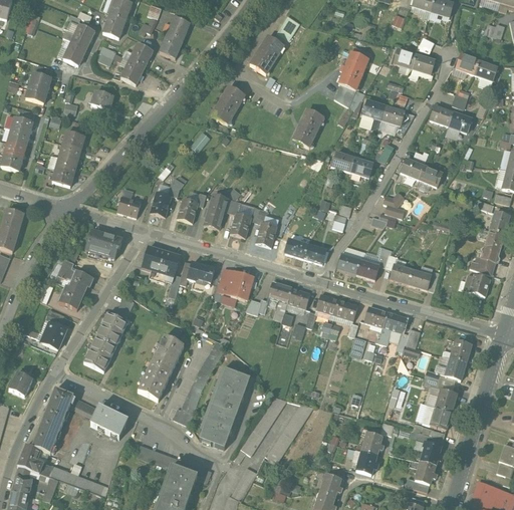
[(12,1),(9,0),(0,0),(0,16),(7,19),(12,1)]
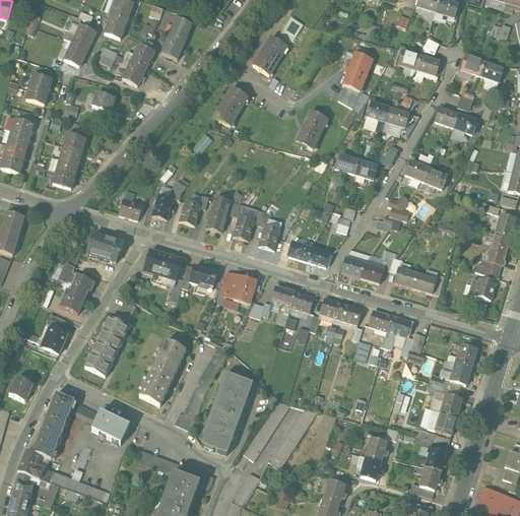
[(134,2),(129,0),(117,0),(112,14),(127,20),(134,2)]
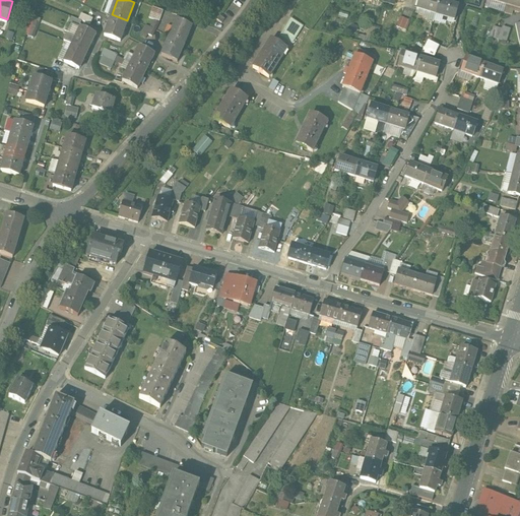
[(417,0),(416,6),(436,10),(439,0),(417,0)]
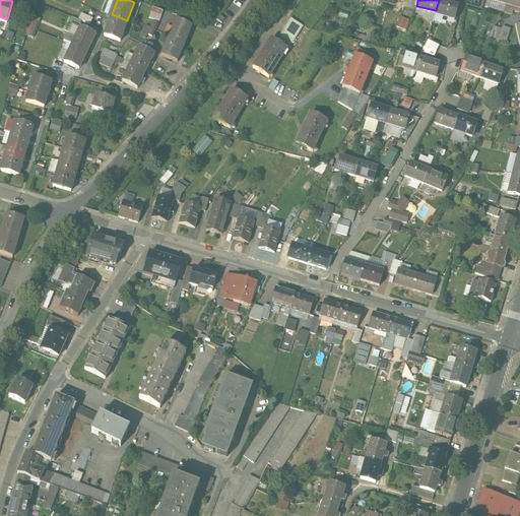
[(458,2),(451,0),(439,0),(436,10),(454,15),(458,2)]
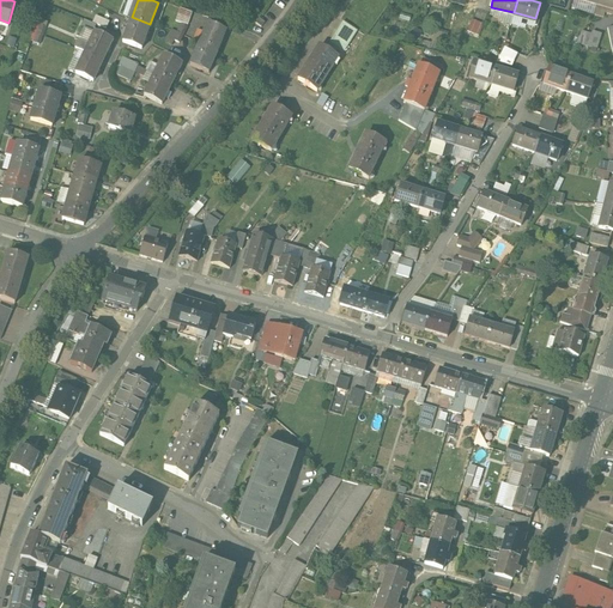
[(181,4),(177,17),(189,22),(193,8),(181,4)]
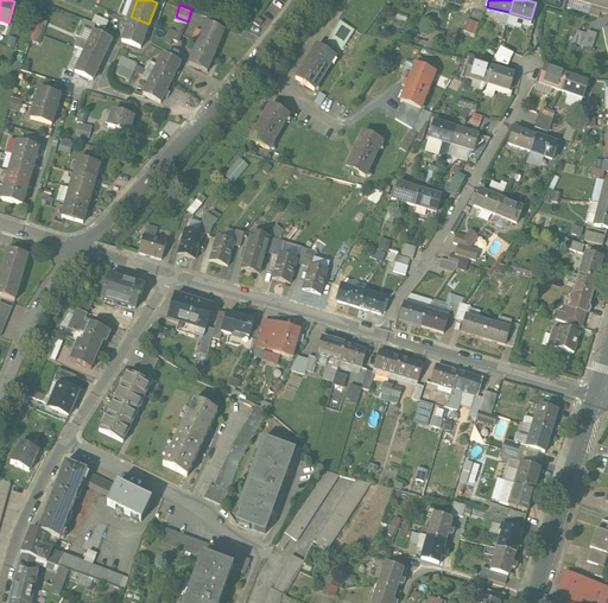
[(108,17),(95,11),(93,17),(106,23),(108,17)]
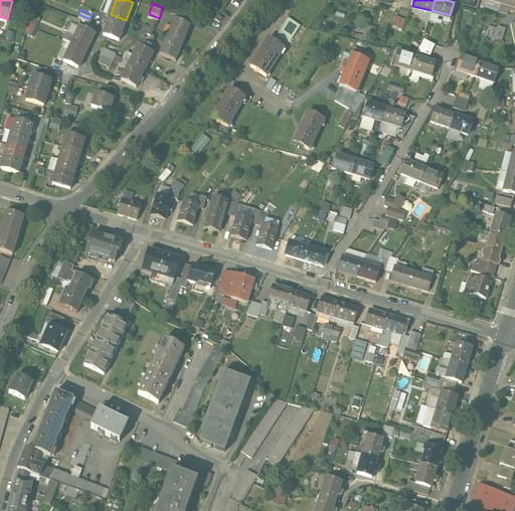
[(71,20),(77,22),(80,17),(70,12),(68,18),(71,20)]
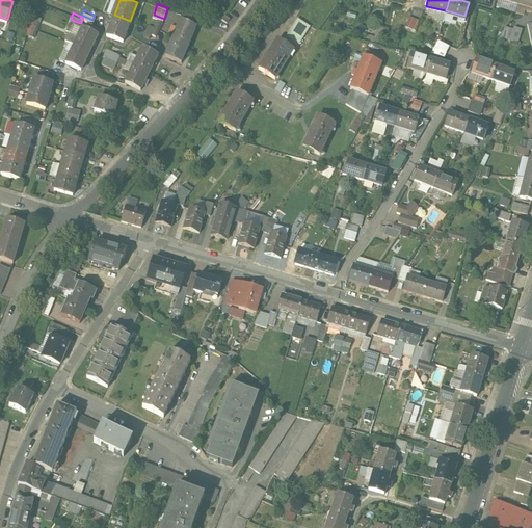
[(130,21),(114,15),(107,32),(123,38),(130,21)]
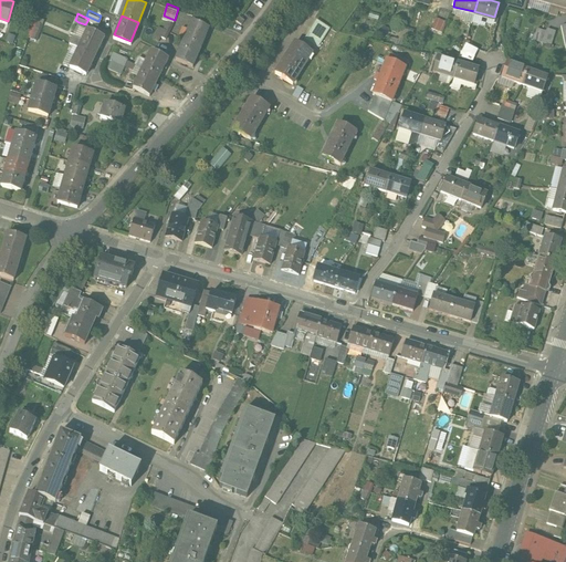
[(436,16),(432,27),(442,30),(447,20),(436,16)]
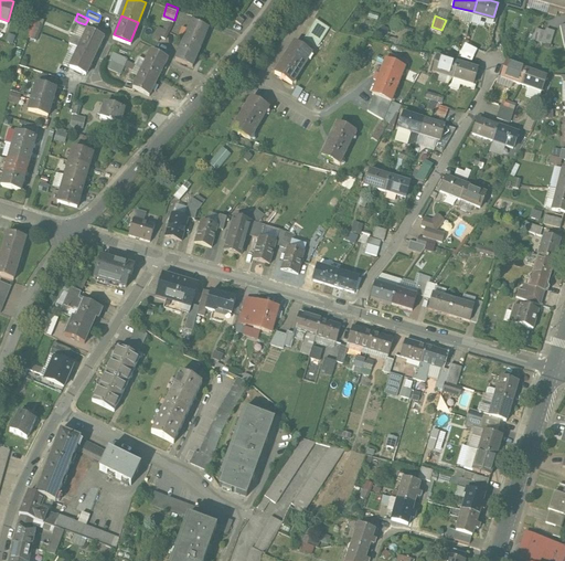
[(329,24),(318,17),(305,36),(316,44),(329,24)]
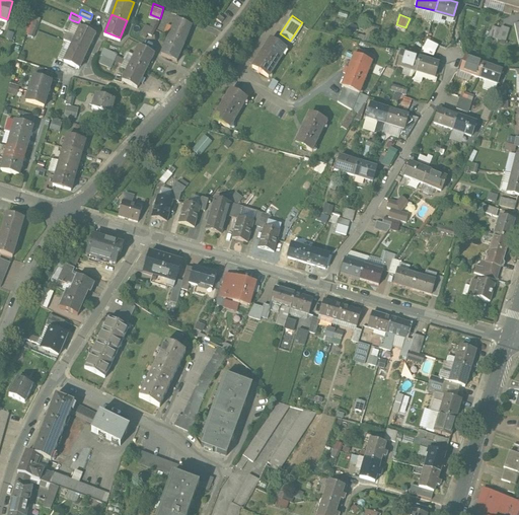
[(192,22),(176,16),(169,33),(184,40),(192,22)]
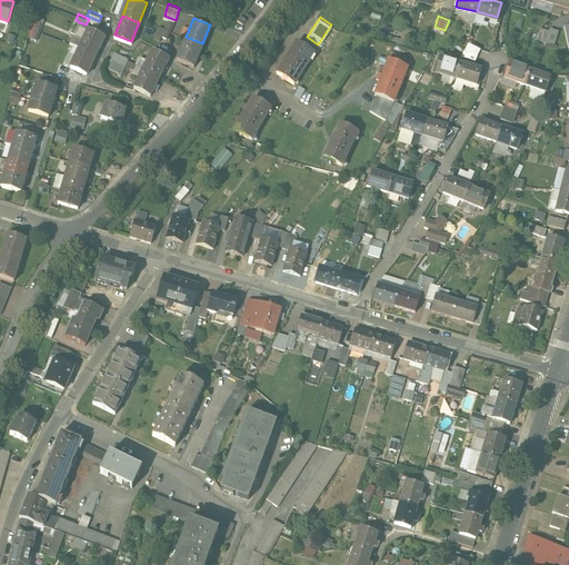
[(175,21),(169,19),(165,26),(170,29),(175,21)]
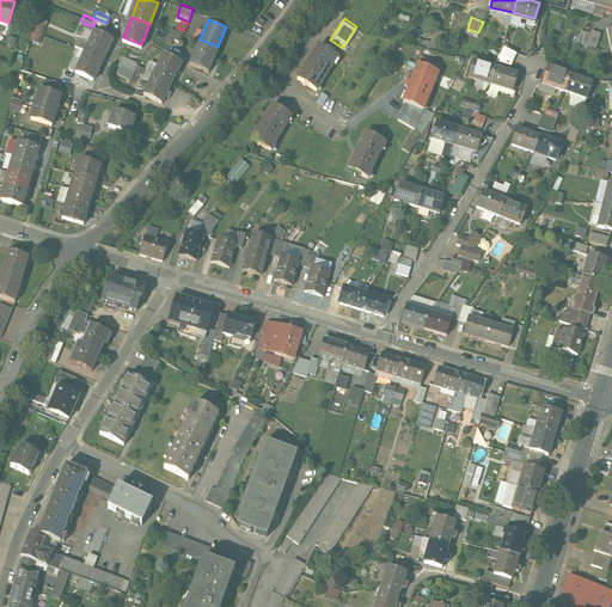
[(440,34),(441,28),(438,26),(435,32),(433,32),(430,41),(438,43),(440,34)]
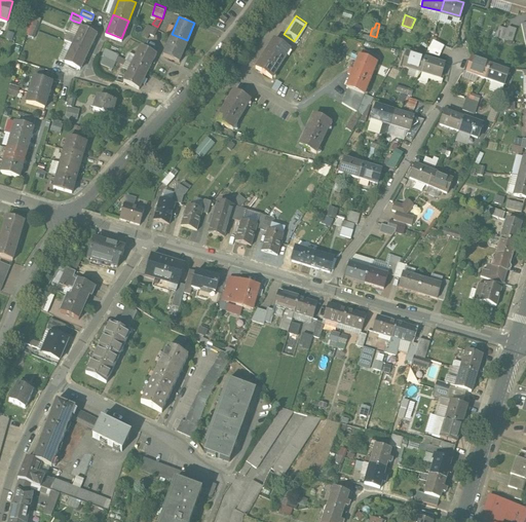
[(506,26),(498,24),(497,29),(495,30),(494,33),(513,39),(516,26),(508,23),(506,26)]
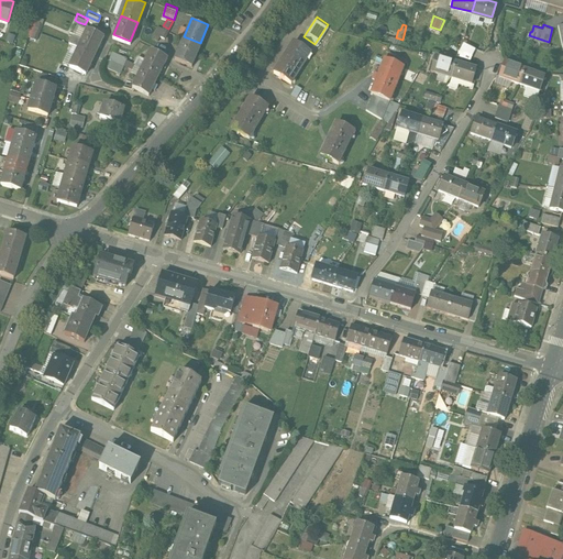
[(103,33),(88,25),(83,37),(73,33),(69,40),(78,44),(95,52),(103,33)]
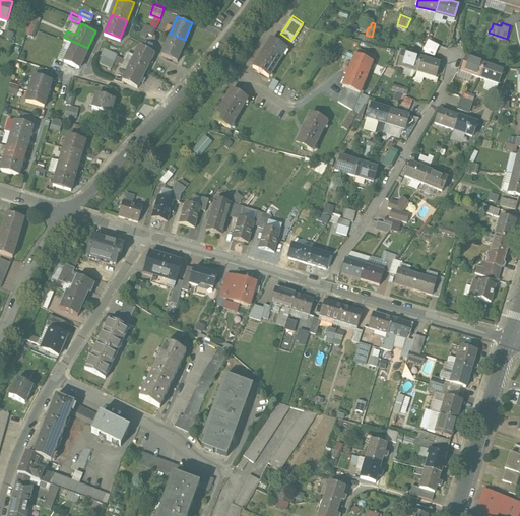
[(152,33),(155,26),(150,23),(147,30),(152,33)]
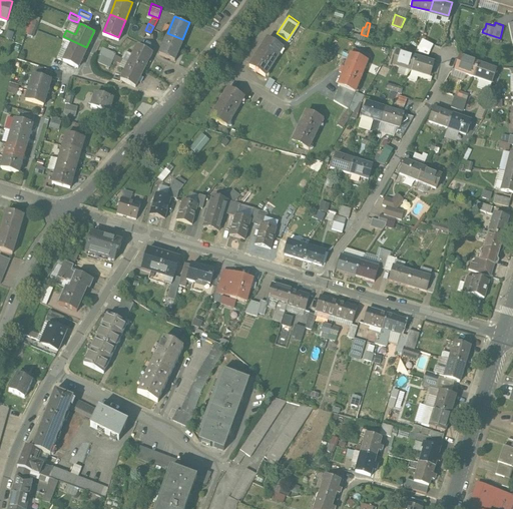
[(182,39),(167,33),(159,50),(174,57),(182,39)]
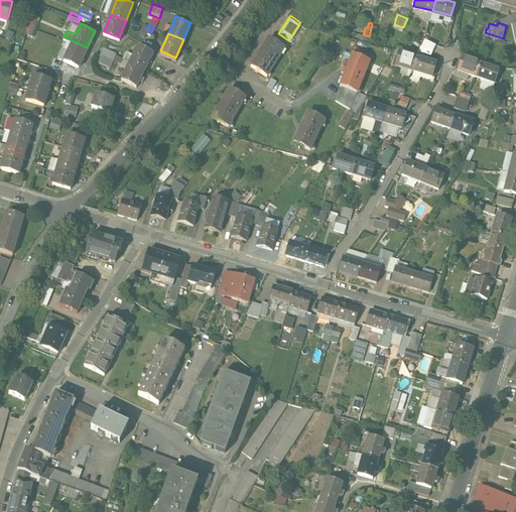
[(285,45),(269,36),(250,65),(267,75),(267,74),(270,68),(271,68),(271,67),(279,53),(280,53),(280,52),(284,46),(285,45)]
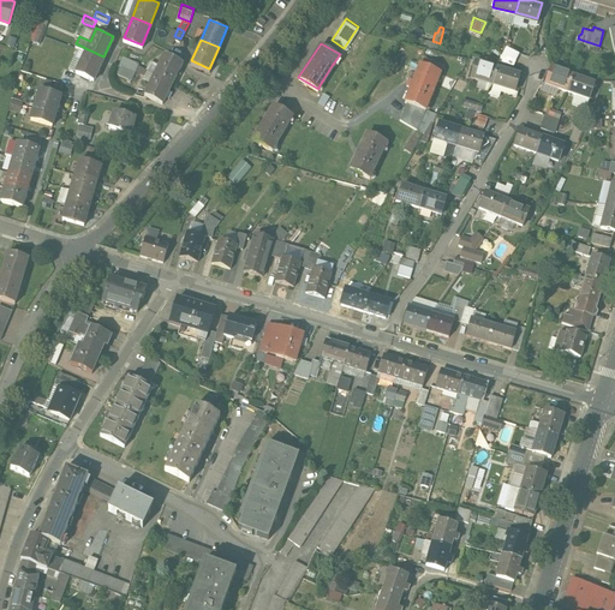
[(503,53),(515,59),(519,52),(507,46),(503,53)]
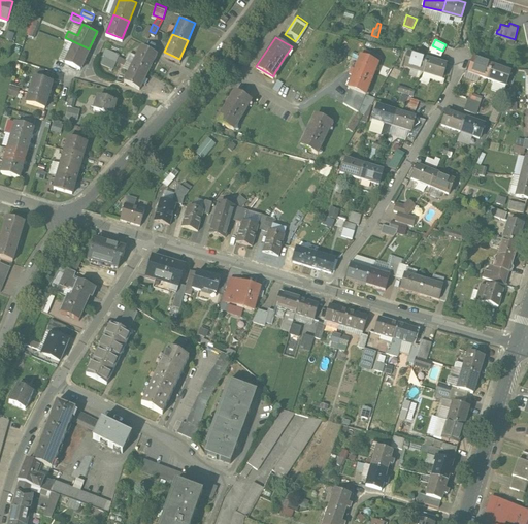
[(89,48),(73,41),(65,59),(80,66),(89,48)]
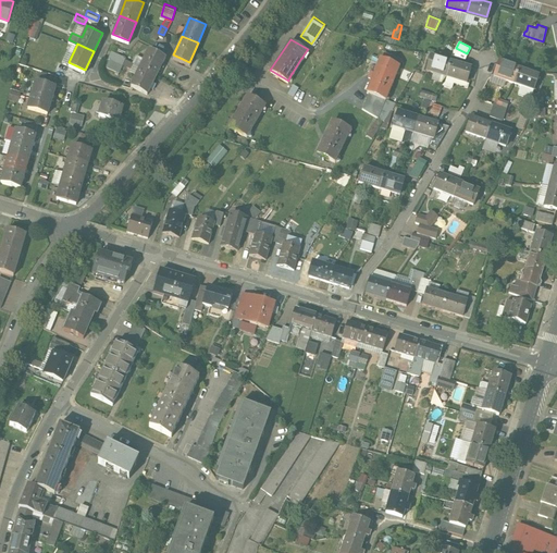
[(165,54),(149,46),(140,64),(156,73),(165,54)]
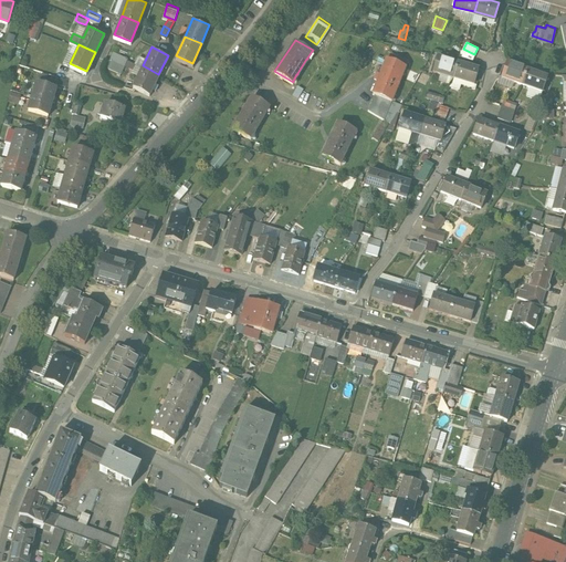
[(462,48),(458,56),(472,61),(474,54),(463,49),(462,48)]
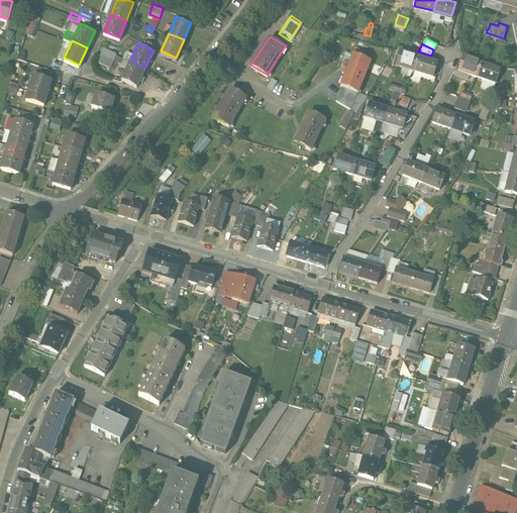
[(102,53),(113,58),(116,50),(104,45),(101,52),(102,53)]
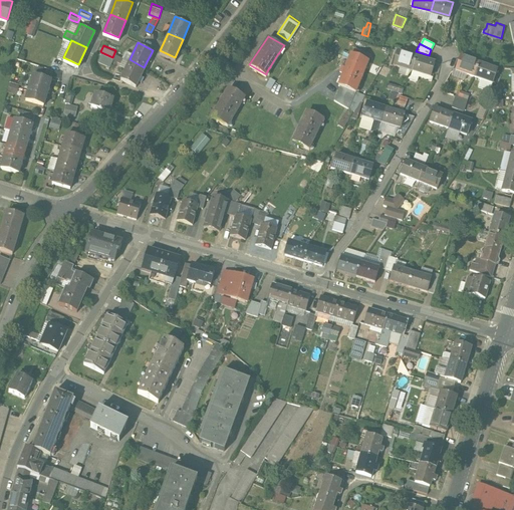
[(416,56),(398,50),(394,63),(400,65),(412,69),(416,56)]
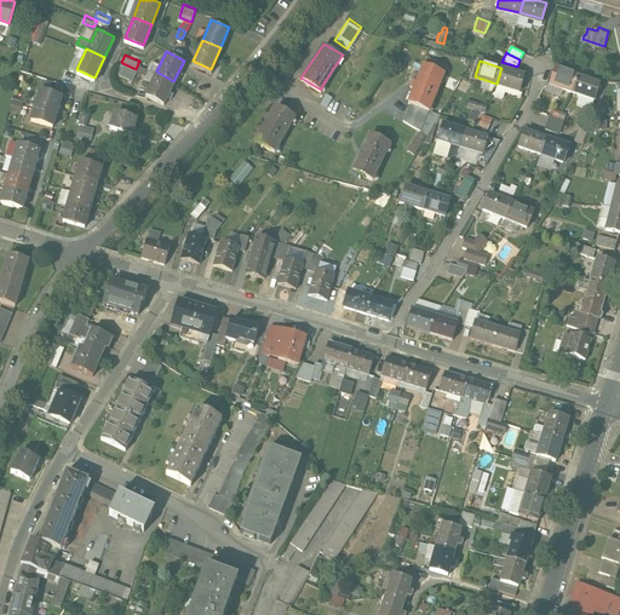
[(132,78),(136,69),(122,63),(119,72),(132,78)]
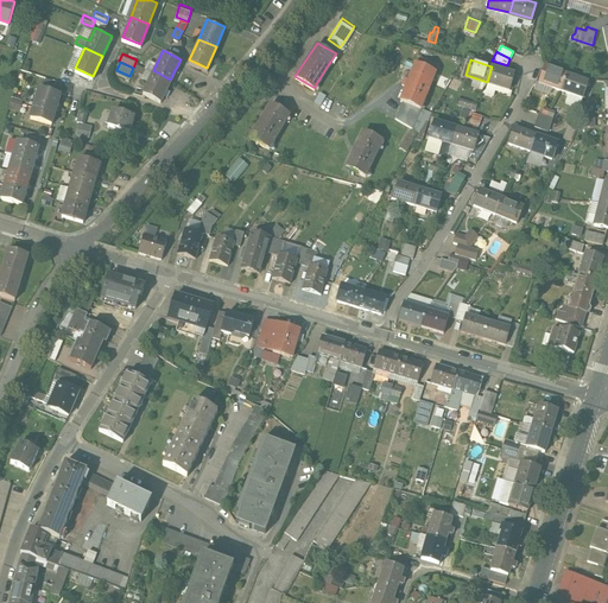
[(436,71),(415,63),(400,100),(420,108),(422,107),(420,107),(423,99),(424,99),(425,97),(424,97),(431,81),(432,80),(431,80),(435,71),(436,71)]
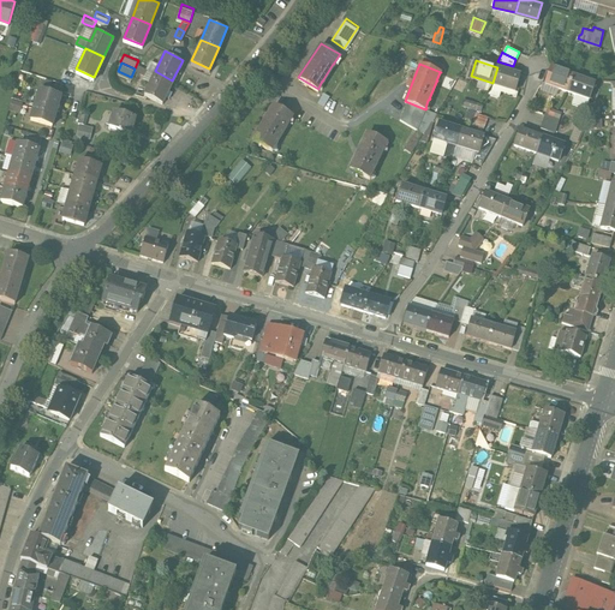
[(572,75),(551,66),(545,83),(567,90),(572,75)]
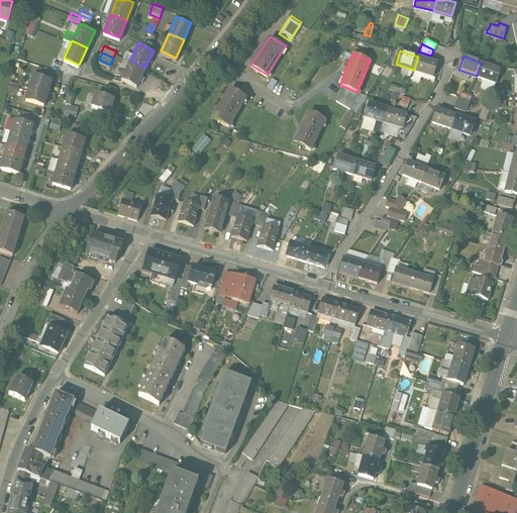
[(436,62),(418,57),(414,70),(433,75),(436,62)]
